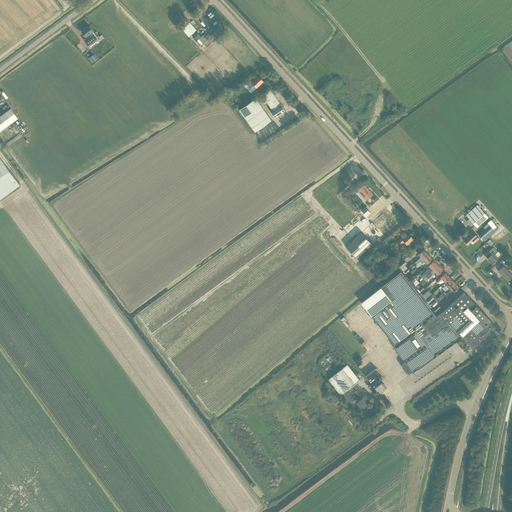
[(190,22),(182,29),(189,36),(196,30),(190,23),(190,22)]
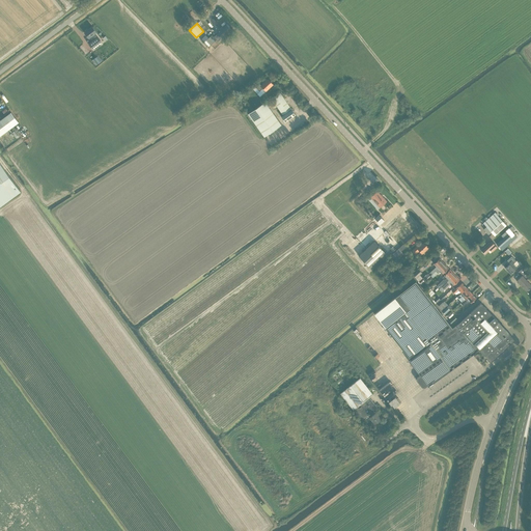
[(205,35),(201,39),(208,46),(210,45),(211,46),(217,39),(218,42),(221,38),(231,29),(227,25),(223,28),(223,29),(222,28),(220,29),(221,30),(214,37),(212,35),(208,38),(205,35)]
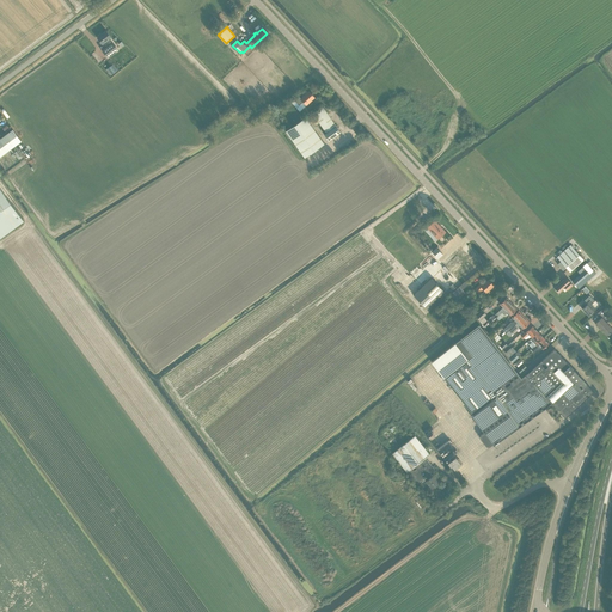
[(98,37),(97,38),(102,44),(111,37),(106,31),(102,35),(101,34),(97,36),(98,37)]
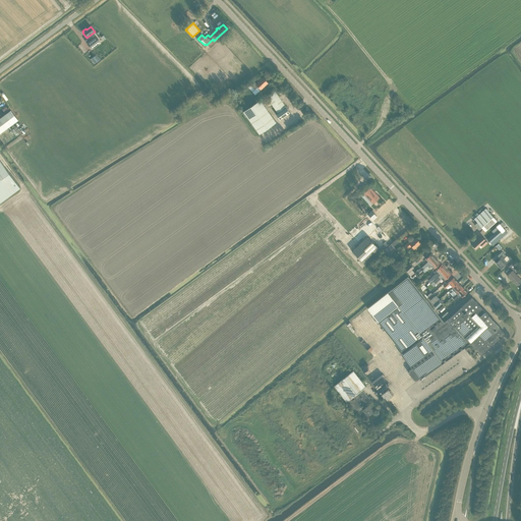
[(96,37),(87,44),(92,50),(101,43),(96,37)]
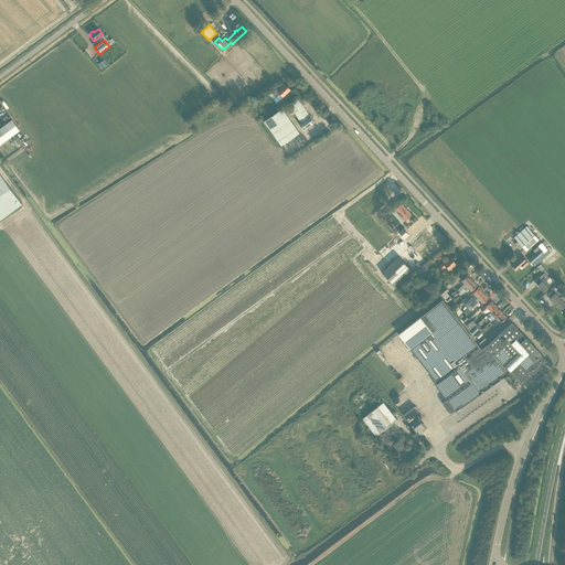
[(290,89),(285,84),(278,91),(277,89),(273,94),(276,97),(280,94),(283,97),(290,89)]
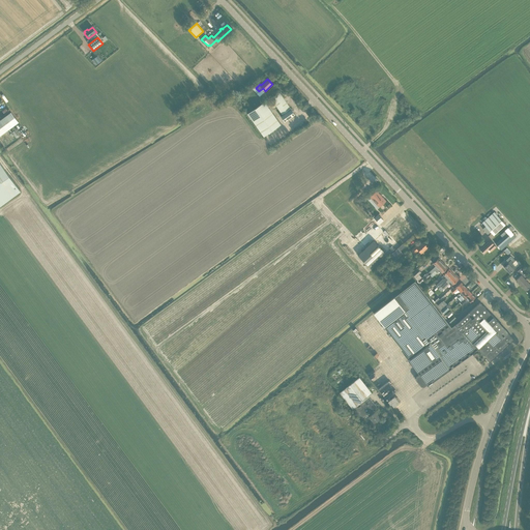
[(281,116),(284,120),(285,122),(295,115),(280,92),(270,98),(283,115),(281,116)]
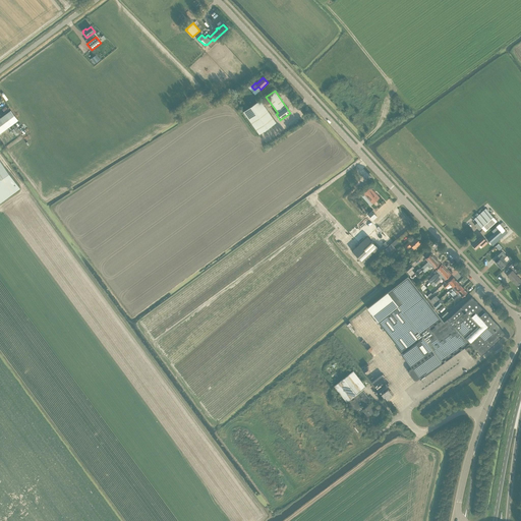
[(243,112),(248,118),(259,134),(276,122),(261,100),(243,112)]
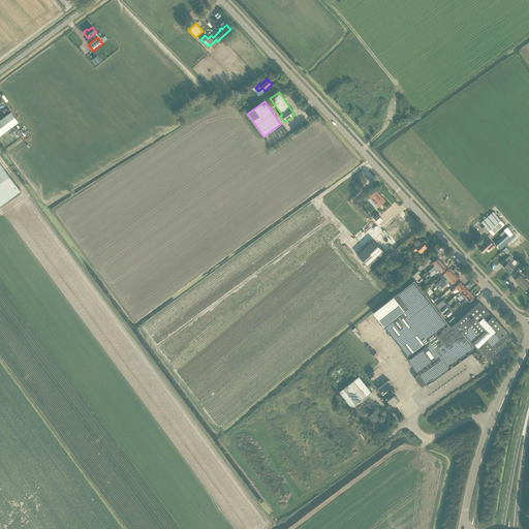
[(402,119),(409,114),(406,111),(399,116),(402,119)]
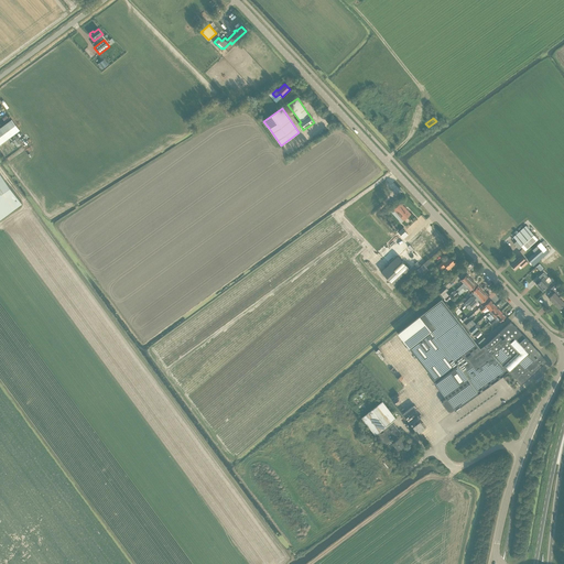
[(12,119),(0,128),(0,144),(20,130),(12,119)]
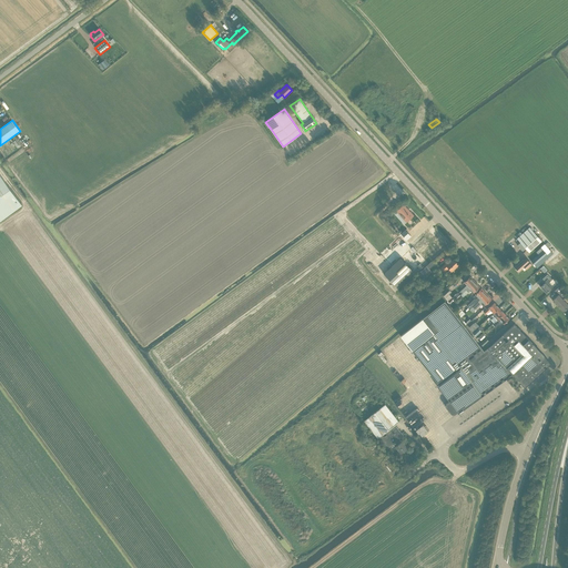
[(19,148),(9,155),(12,160),(22,151),(19,148)]
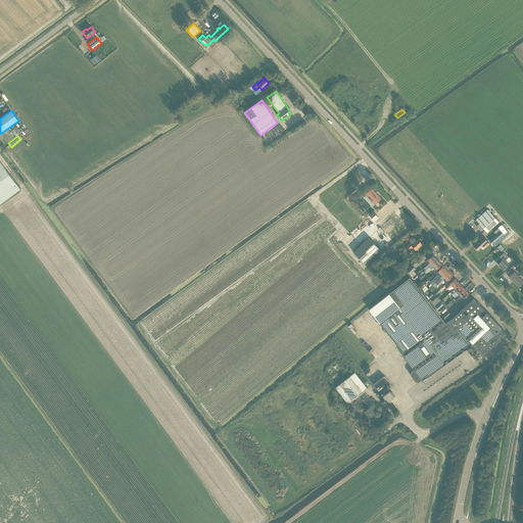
[(0,202),(19,188),(5,168),(0,172),(0,202)]
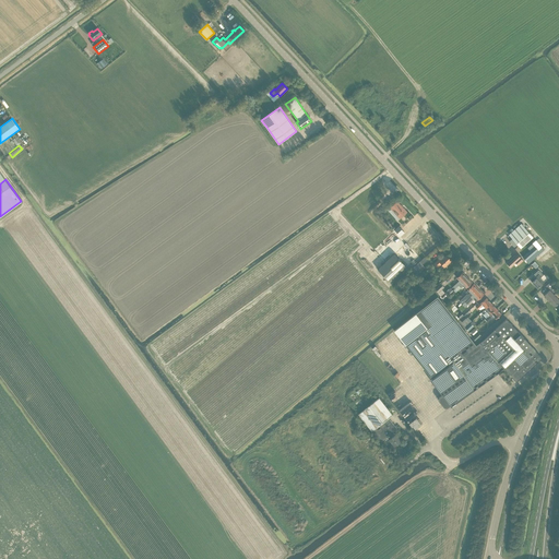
[(397,202),(390,209),(400,218),(406,212),(397,202)]
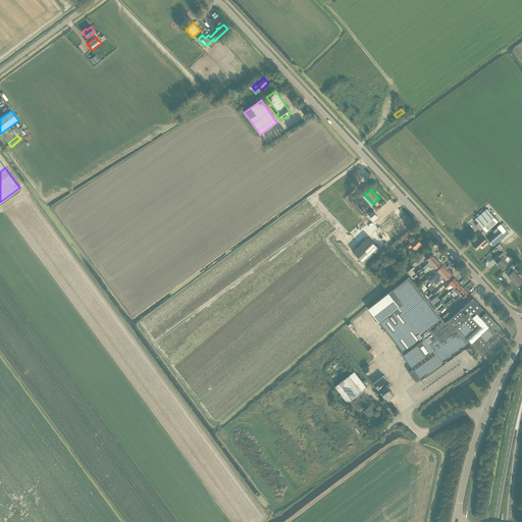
[(486,209),(475,219),(486,231),(498,221),(486,209)]
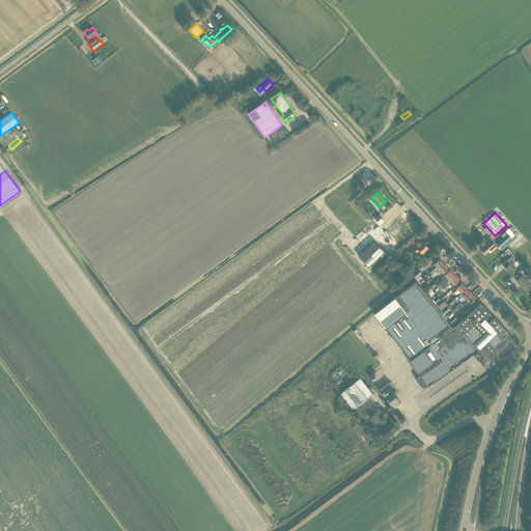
[(379,215),(374,218),(381,224),(384,221),(379,215)]
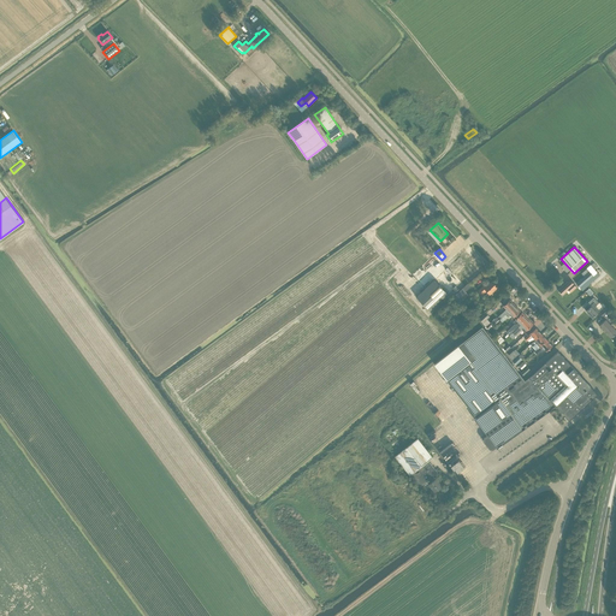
[(463,253),(456,260),(460,264),(456,266),(461,271),(465,268),(468,273),(468,272),(472,276),(478,270),(475,266),(472,261),(473,261),(468,255),(467,256),(463,253)]
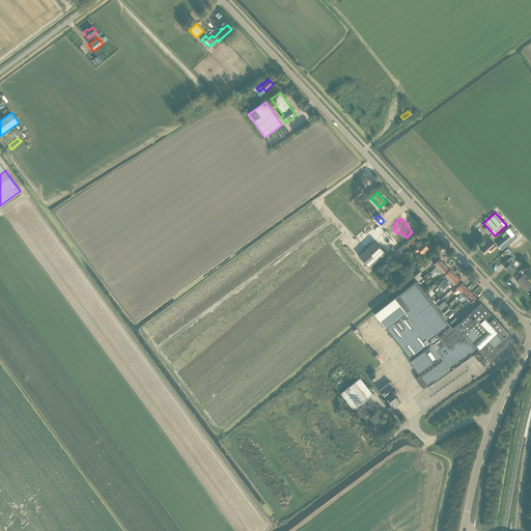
[(496,245),(492,241),(481,250),(485,254),(490,249),(492,252),(497,247),(501,251),(518,238),(509,228),(506,231),(501,235),(504,239),(496,245)]
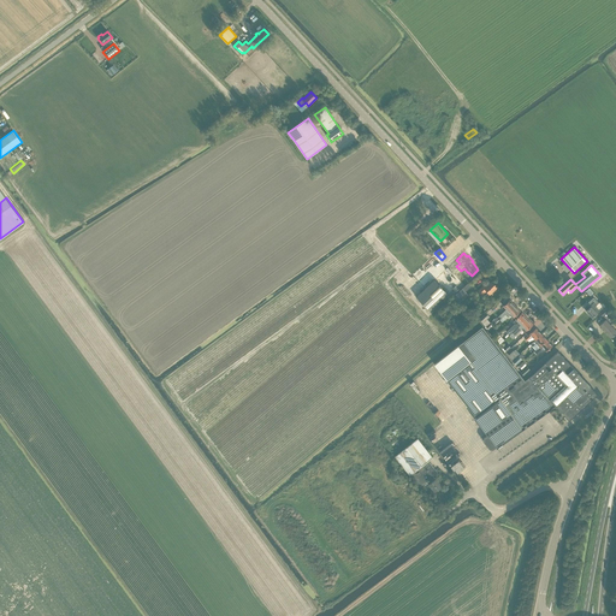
[(457,274),(449,285),(454,290),(462,278),(457,274)]
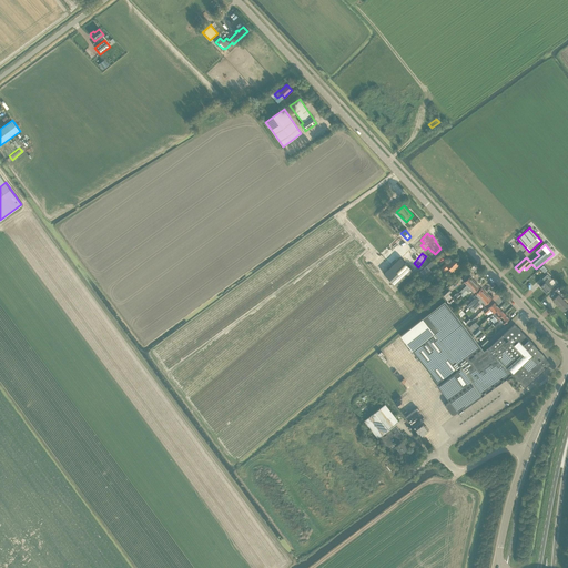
[(392,266),(384,274),(396,286),(413,271),(401,257),(392,266)]
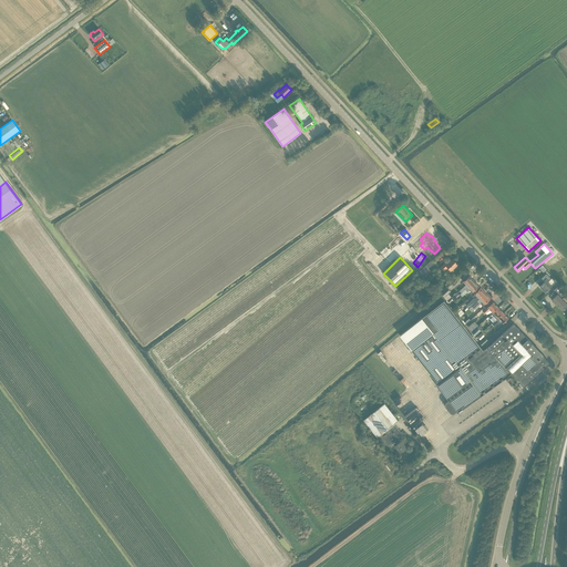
[(451,271),(457,265),(453,259),(447,265),(445,263),(440,268),(444,271),(447,268),(451,271)]
